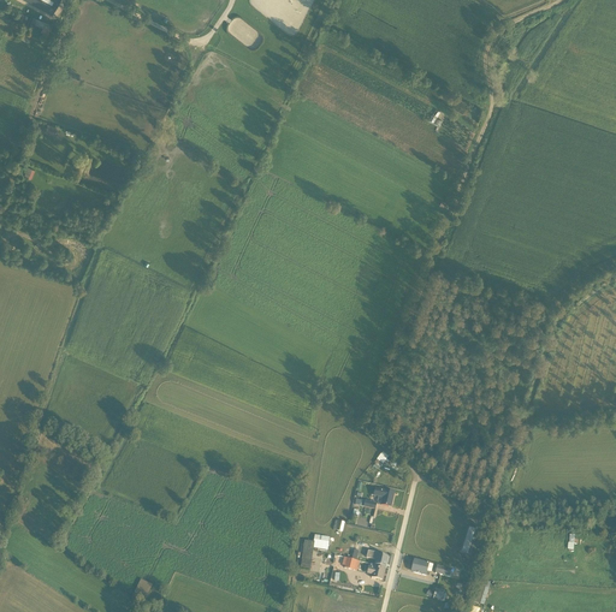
[(42,24),(41,28),(47,31),(52,22),(33,13),(30,18),(42,24)]
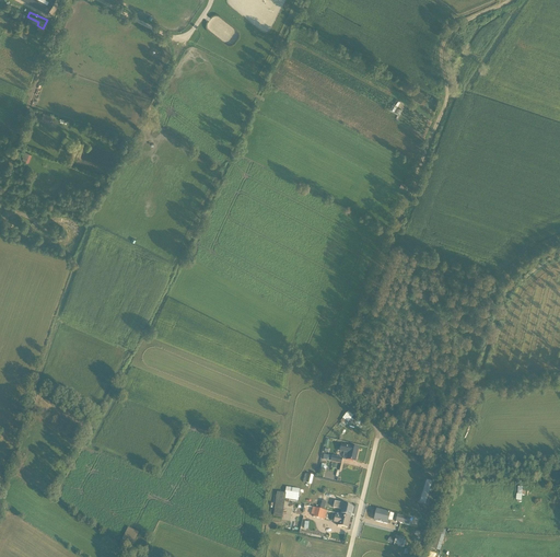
[(66,20),(72,22),(74,14),(68,12),(66,20)]
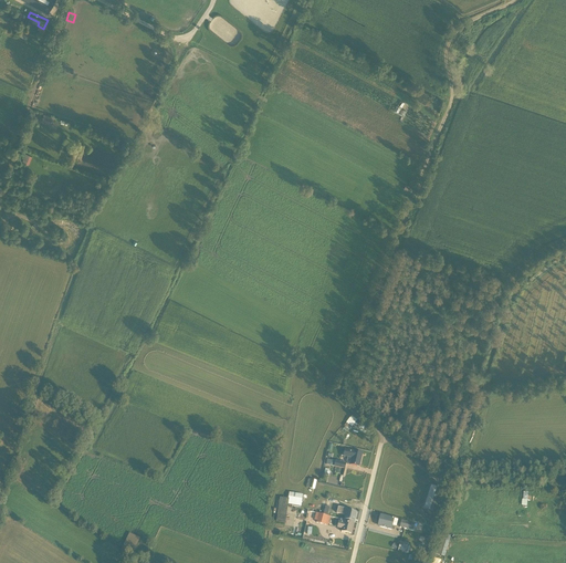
[(402,113),(406,107),(401,105),(404,98),(402,97),(399,103),(397,102),(394,108),(402,113)]
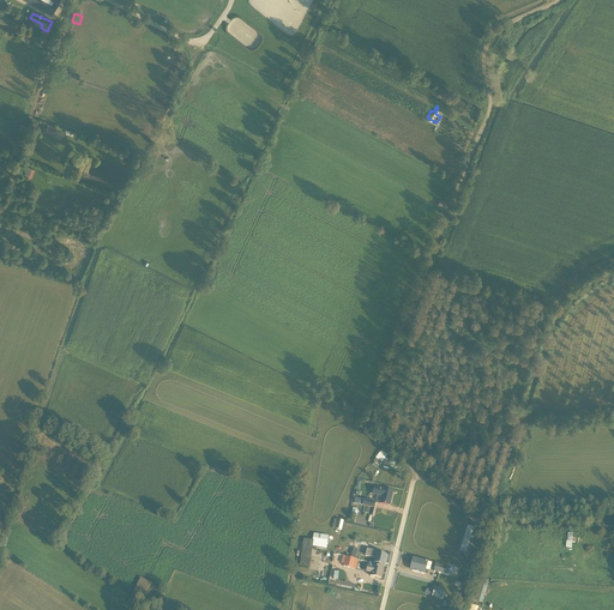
[(58,125),(48,122),(46,131),(55,134),(58,125)]
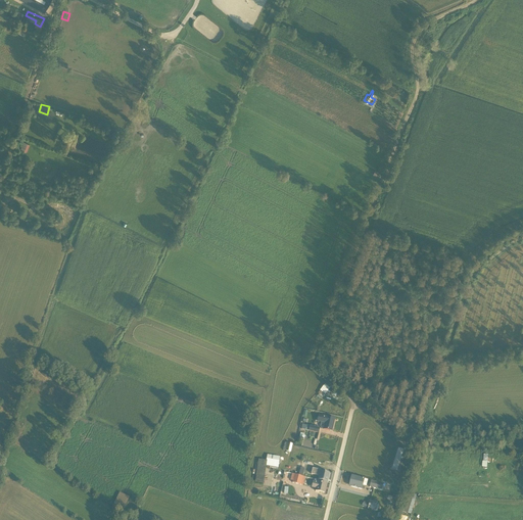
[(30,144),(20,141),(18,147),(28,150),(30,144)]
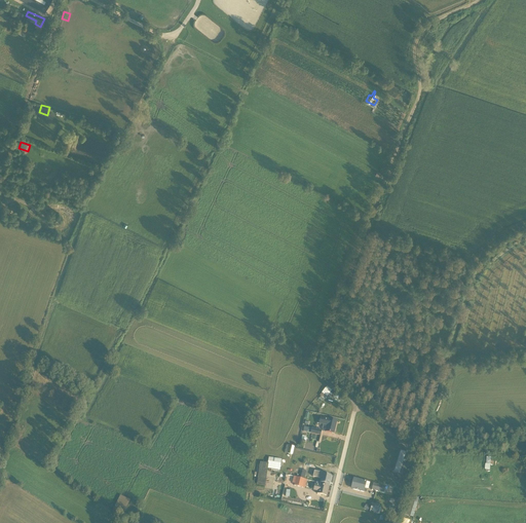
[(338,394),(327,384),(320,394),(325,397),(329,391),(336,397),(338,394)]
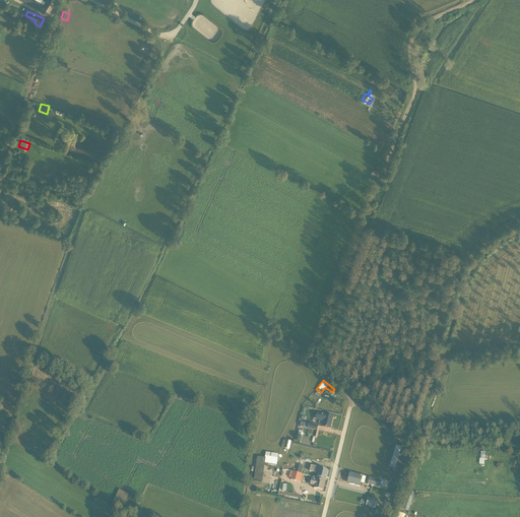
[(330,427),(332,414),(316,410),(315,417),(319,418),(318,423),(319,425),(330,427)]
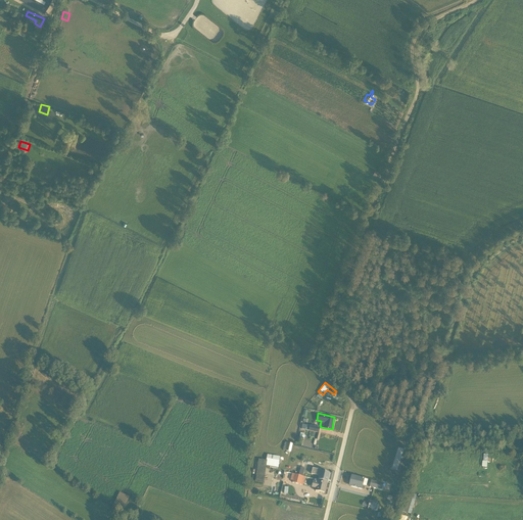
[(319,431),(320,426),(310,423),(310,424),(302,422),(301,426),(319,431)]
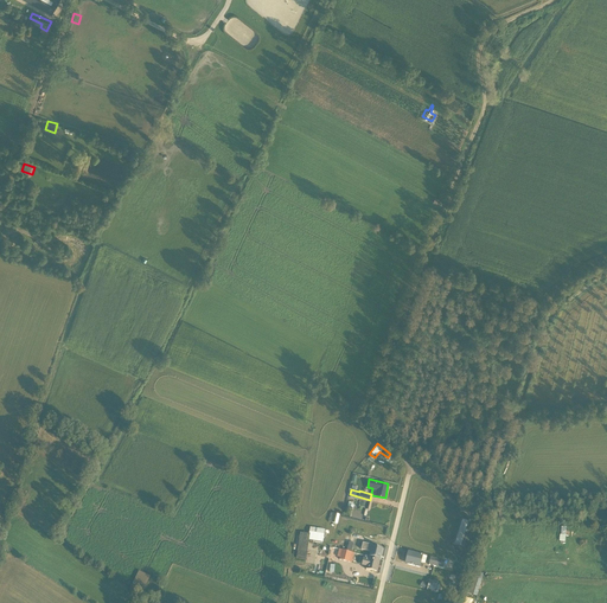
[(343,513),(331,511),(328,520),(340,523),(343,513)]
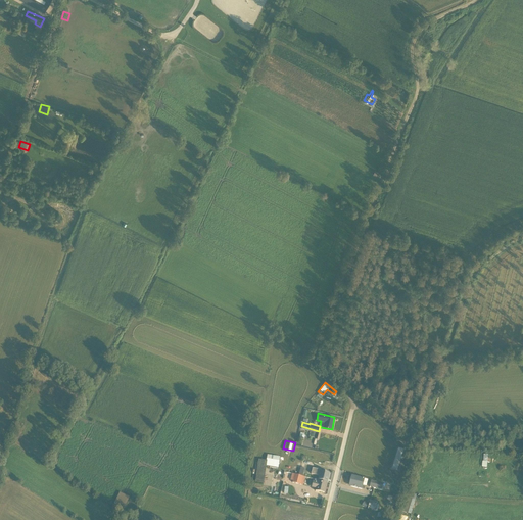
[(403,448),(398,446),(391,467),(396,469),(403,448)]
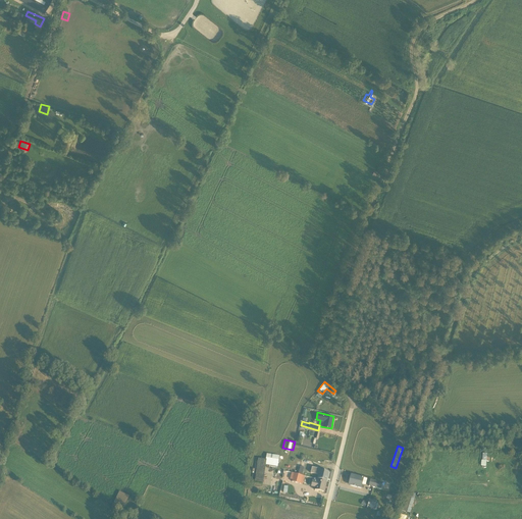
[(266,458),(257,457),(254,481),(262,482),(265,463),(277,464),(279,454),(266,452),(266,458)]
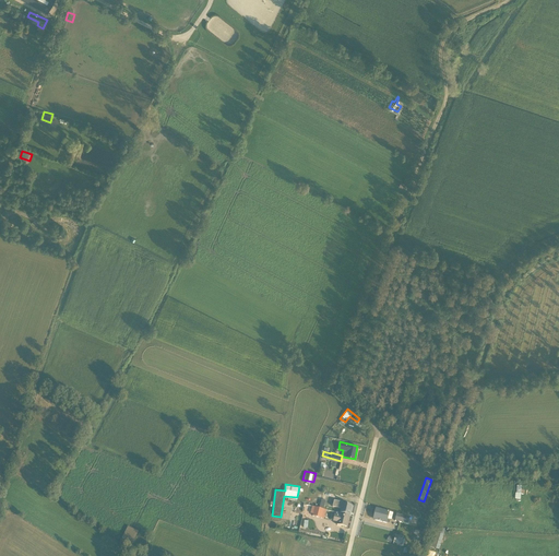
[(311,504),(314,505),(323,507),(325,499),(321,498),(319,504),(317,504),(318,498),(313,497),(311,504)]
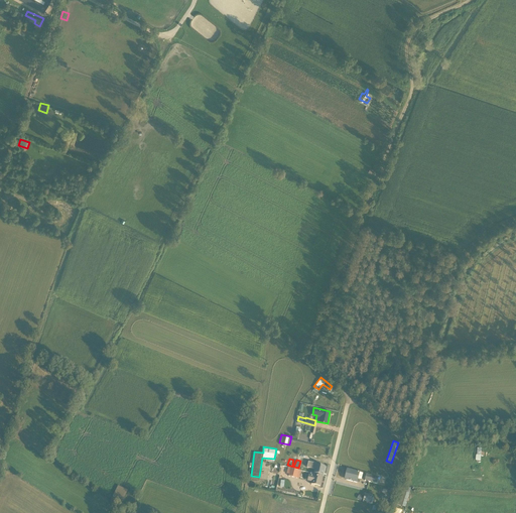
[(323,474),(325,466),(316,463),(316,462),(303,459),(302,465),(306,466),(306,469),(312,470),(312,472),(323,474)]
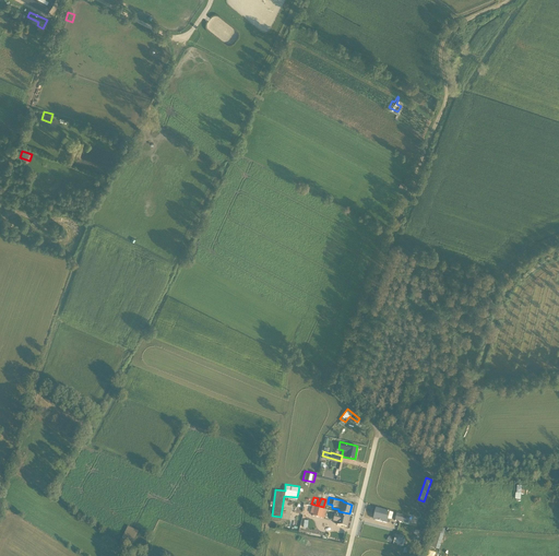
[(324,517),(326,508),(323,507),(314,505),(313,508),(311,507),(310,511),(312,511),(312,513),(324,517)]
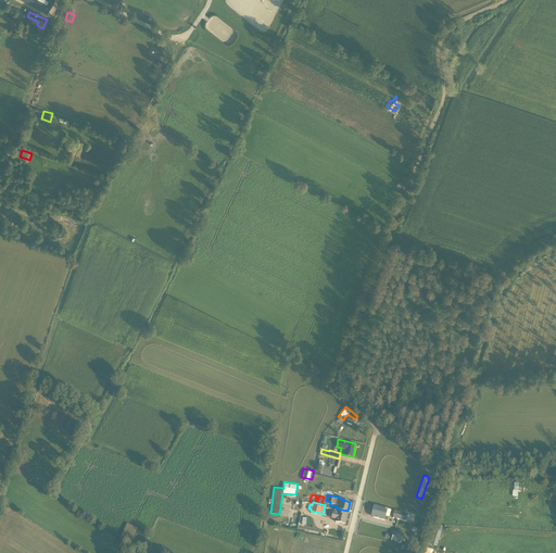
[(391,508),(374,504),(370,515),(383,518),(386,515),(389,516),(391,508)]
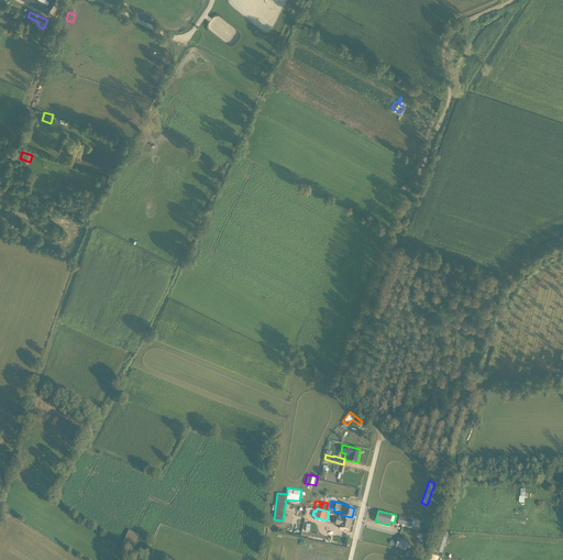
[(350,529),(352,517),(341,515),(339,514),(339,517),(337,516),(335,524),(339,525),(339,526),(350,529)]
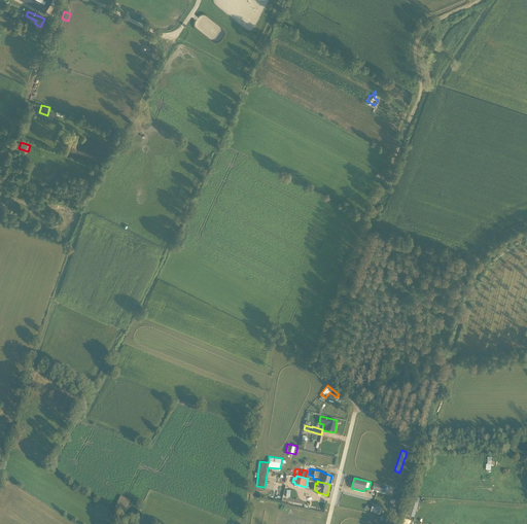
[(384,492),(387,483),(379,481),(378,484),(374,482),(372,489),(384,492)]
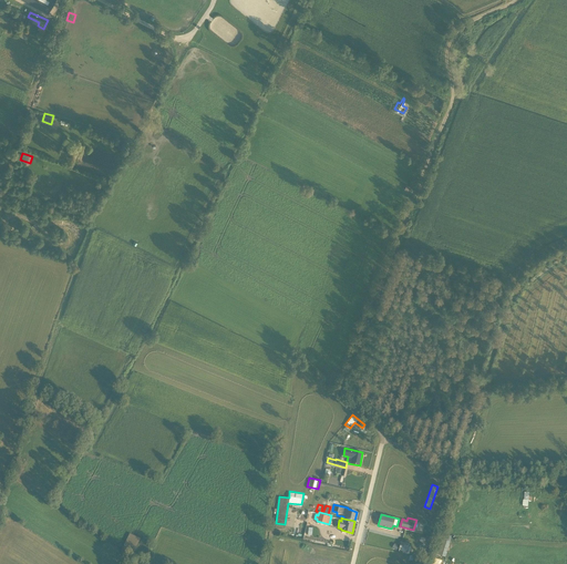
[(130,531),(124,543),(134,549),(141,536),(130,531)]
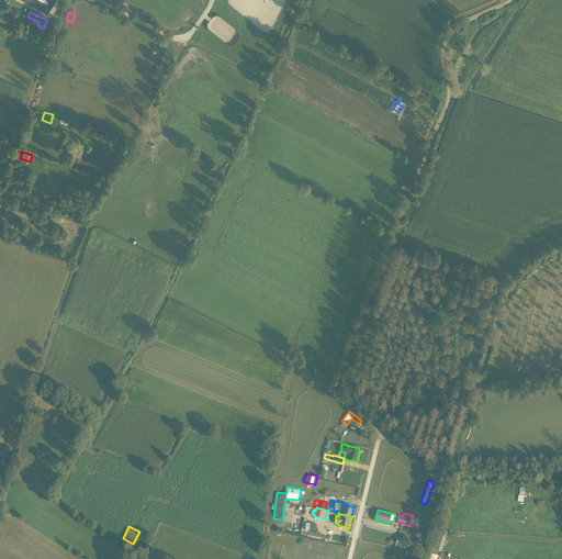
[(440,551),(447,530),(438,527),(431,548),(440,551)]
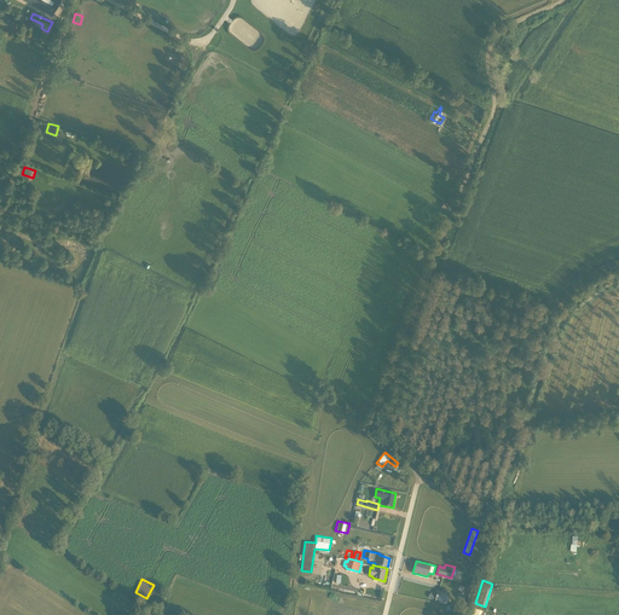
[(467,586),(461,585),(456,601),(447,598),(449,595),(437,591),(434,599),(461,607),(467,586)]
